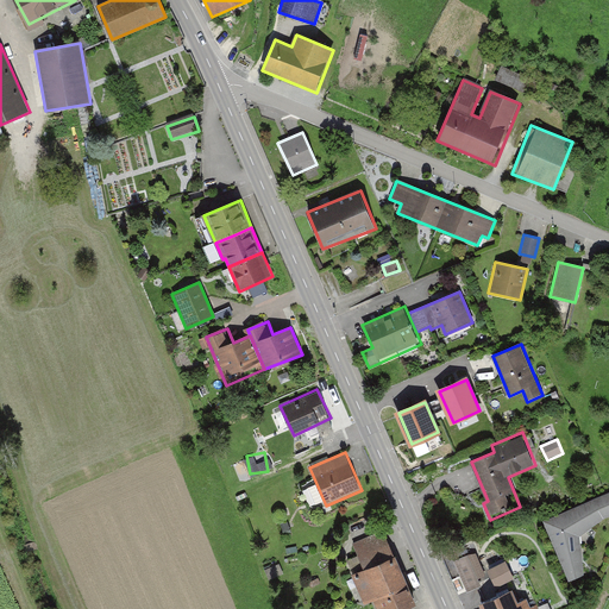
[(608,491),(542,520),(567,581),(584,575),(581,538),(606,520),(608,518),(608,491)]
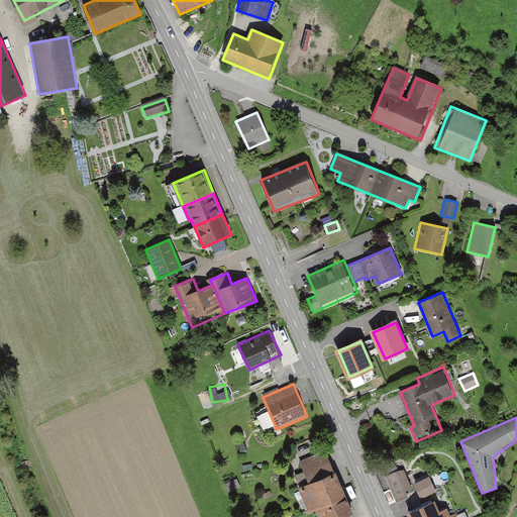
[(308,483),(299,487),(311,512),(318,509),(321,516),(345,516),(355,513),(326,447),(298,460),(308,483)]
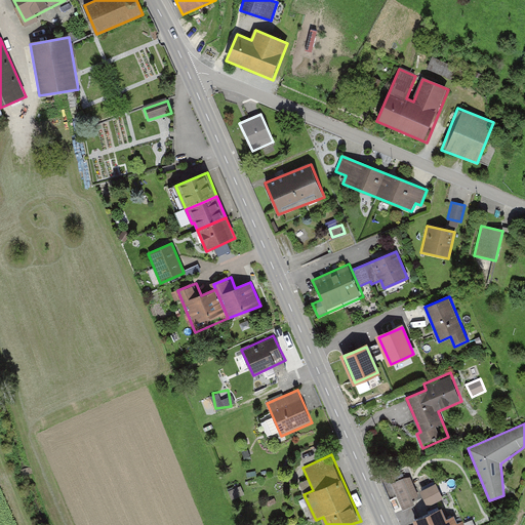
[(409,476),(391,484),(404,514),(415,509),(411,499),(418,496),(409,476)]
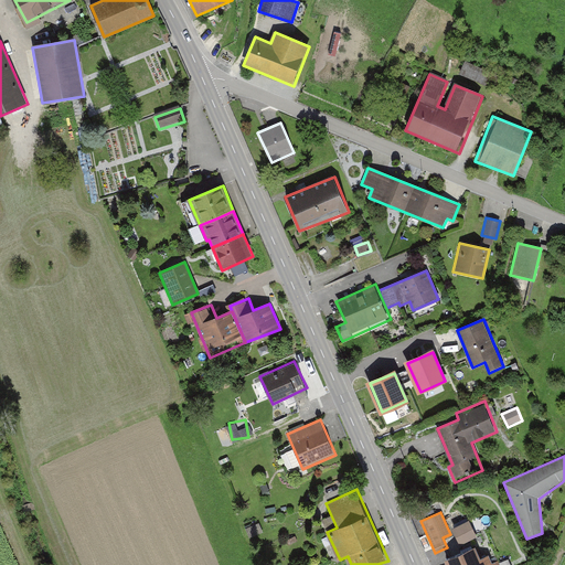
[(468,521),(452,529),(460,545),(477,537),(468,521)]
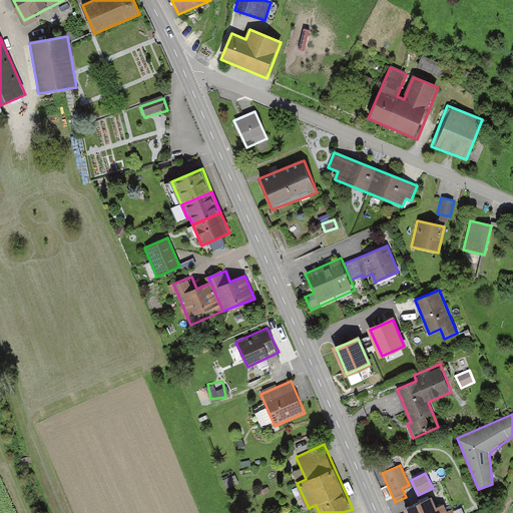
[(433,497),(405,508),(407,512),(453,512),(449,512),(447,512),(444,504),(437,507),(433,497)]
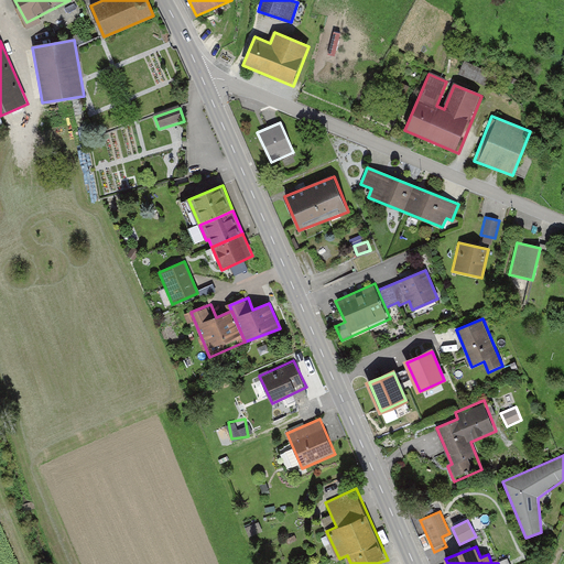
All buildings are outlined.
